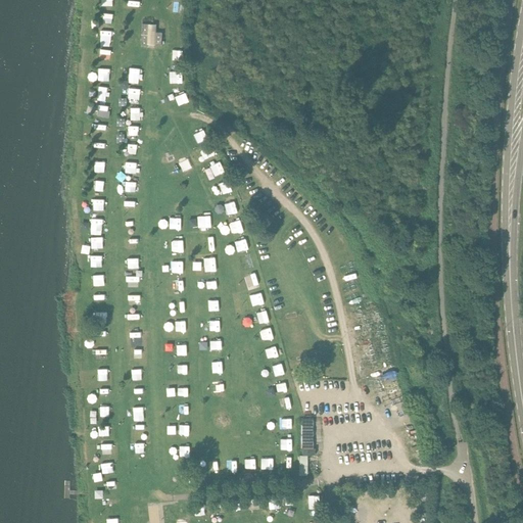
[(104,12),(103,21),(112,24),(114,13),(104,12)]
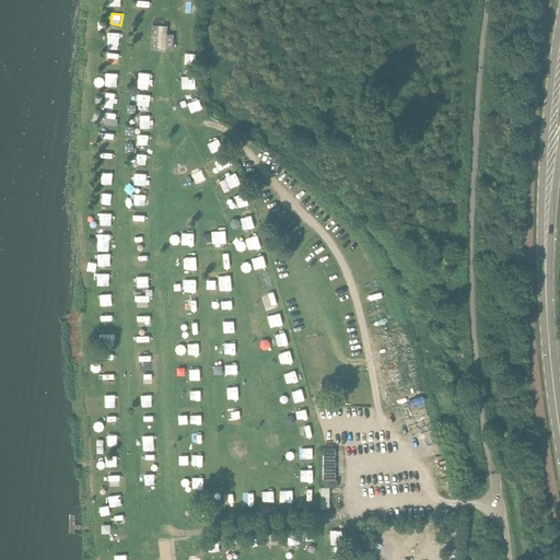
[(152,24),(152,48),(174,49),(174,33),(168,33),(168,24),(152,24)]
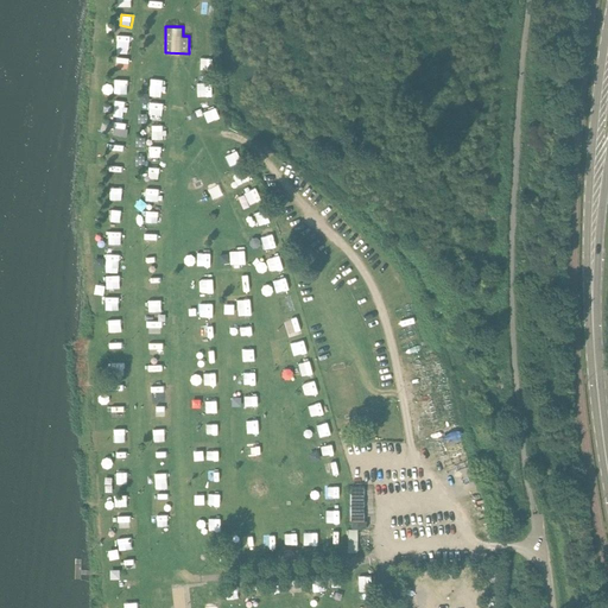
[(119,35),(118,48),(131,48),(131,35),(119,35)]
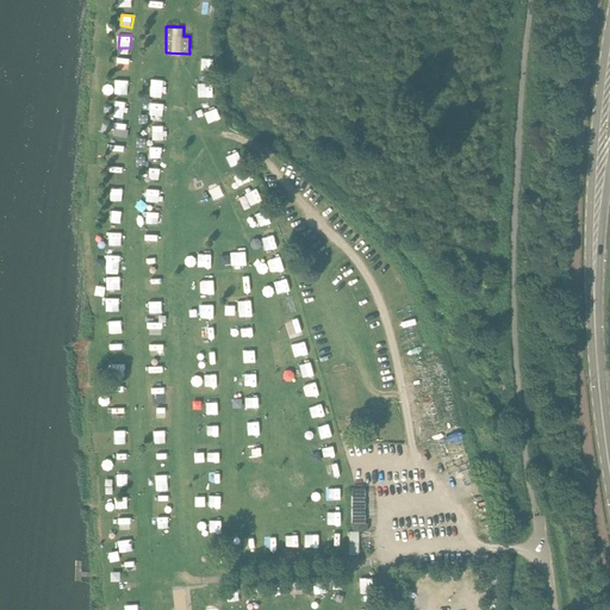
[(151,91),(163,92),(165,79),(153,78),(151,91)]
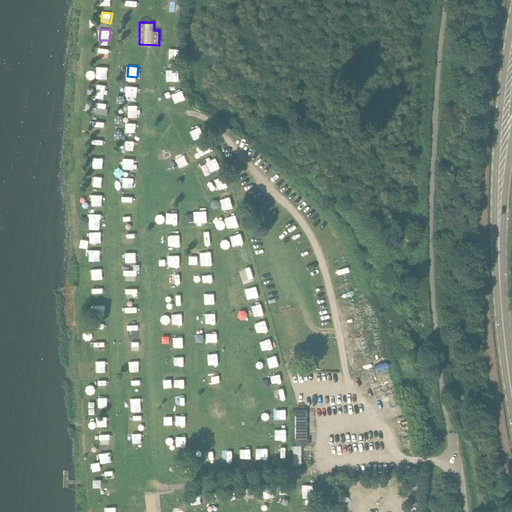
[(97,78),(108,78),(109,66),(97,66),(97,78)]
